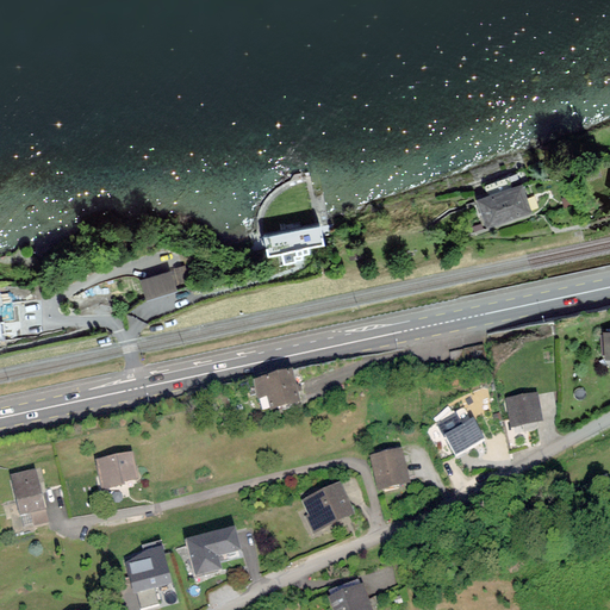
[(530,212),(522,187),(479,201),(487,226),(530,212)]
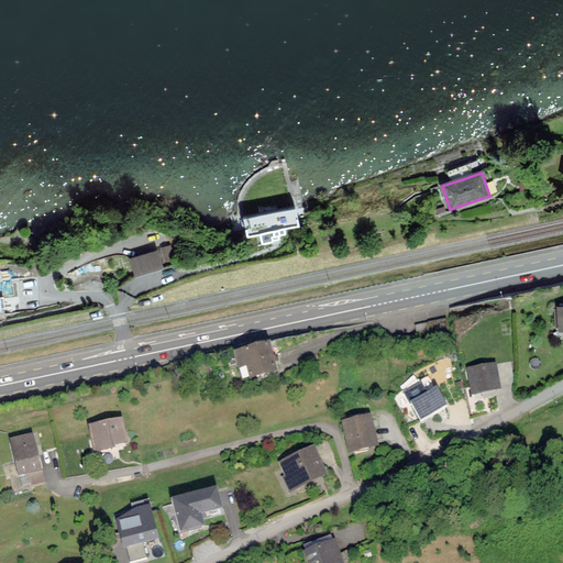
[(296,209),(244,220),(249,238),(299,228),(296,209)]
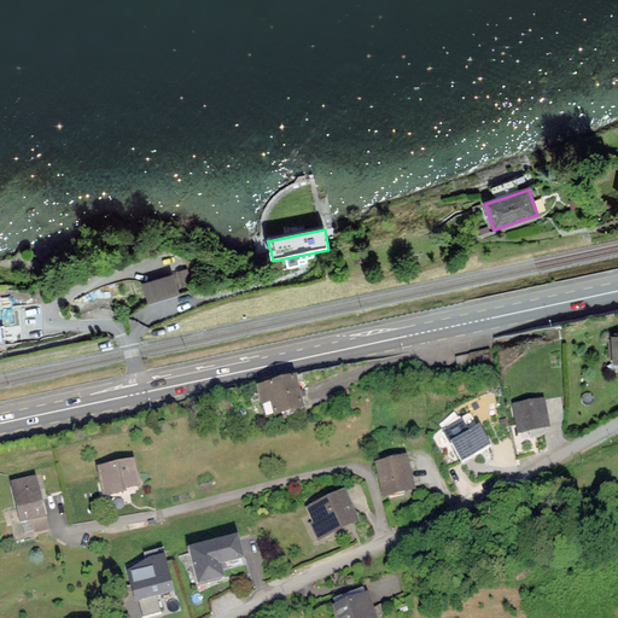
[(174,273),(174,275),(179,290),(192,285),(187,269),(174,273)]
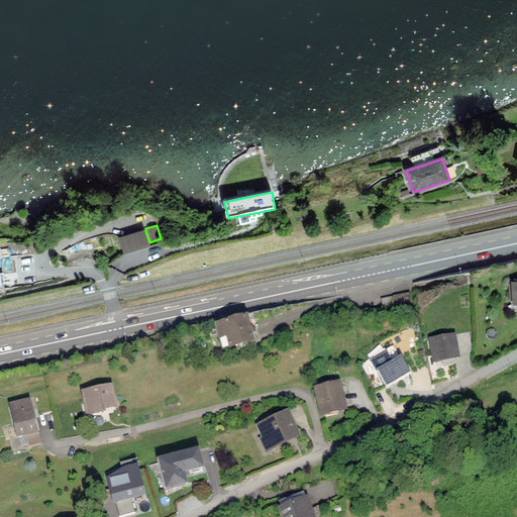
[(125,253),(150,246),(149,242),(145,230),(120,238),(125,253)]
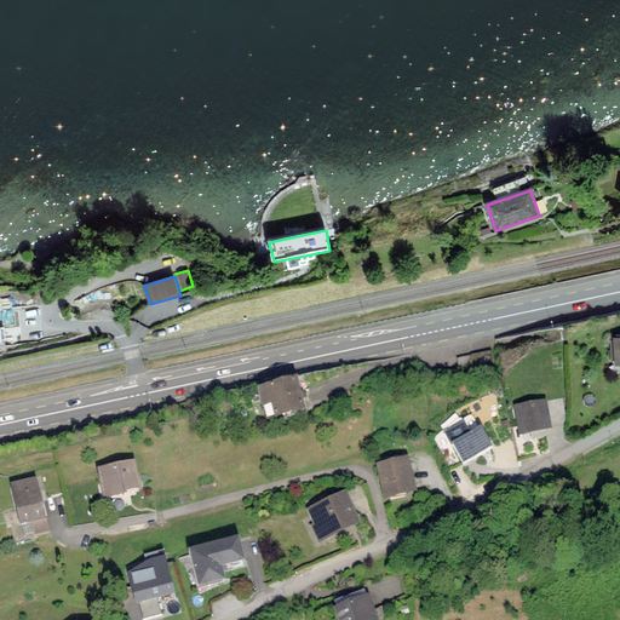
[(297,375),(260,385),(264,402),(274,400),(277,413),(304,406),(297,375)]
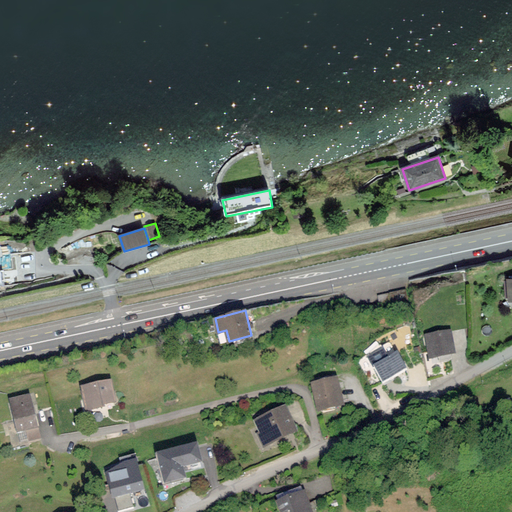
[(450,331),(426,336),(430,356),(454,351),(450,331)]
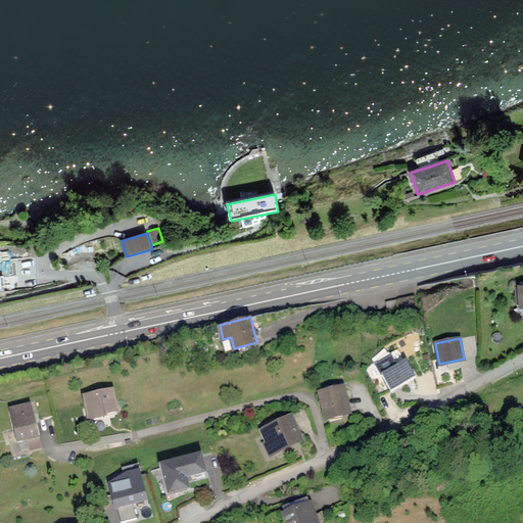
[(415,374),(406,360),(396,366),(390,357),(377,365),(392,388),(415,374)]
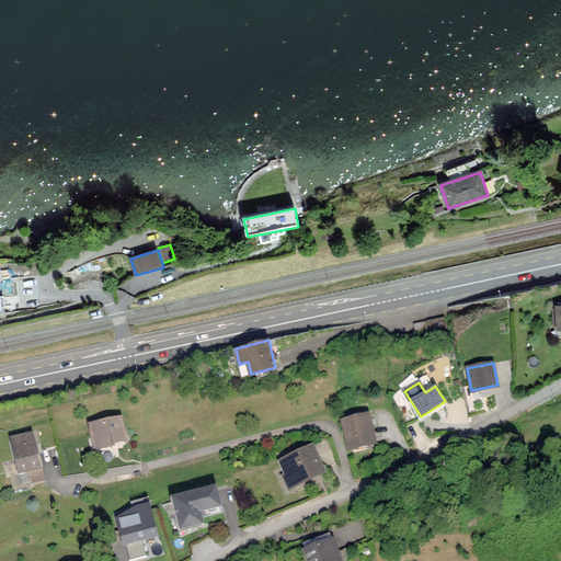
[(367,412),(342,419),(350,448),(375,443),(367,412)]
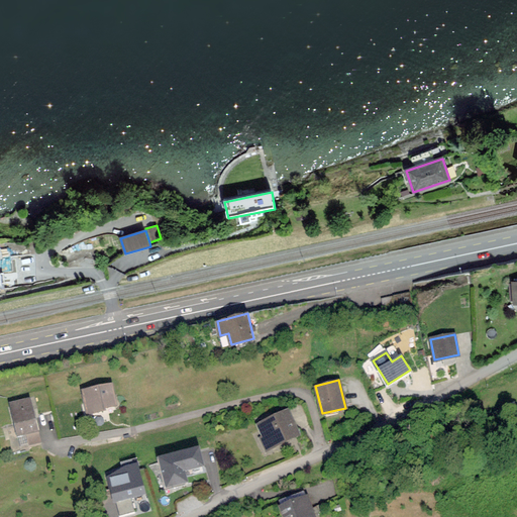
[(117,405),(112,383),(83,390),(88,412),(117,405)]
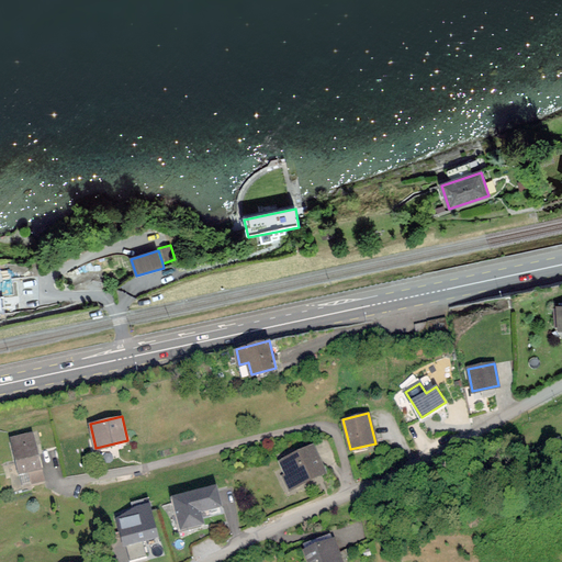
[(40,468),(32,434),(11,438),(20,472),(40,468)]
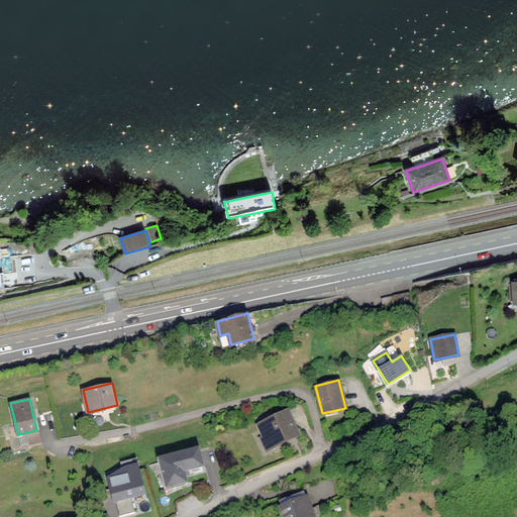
[(299,433),(288,410),(260,423),(265,434),(262,436),(268,448),(299,433)]
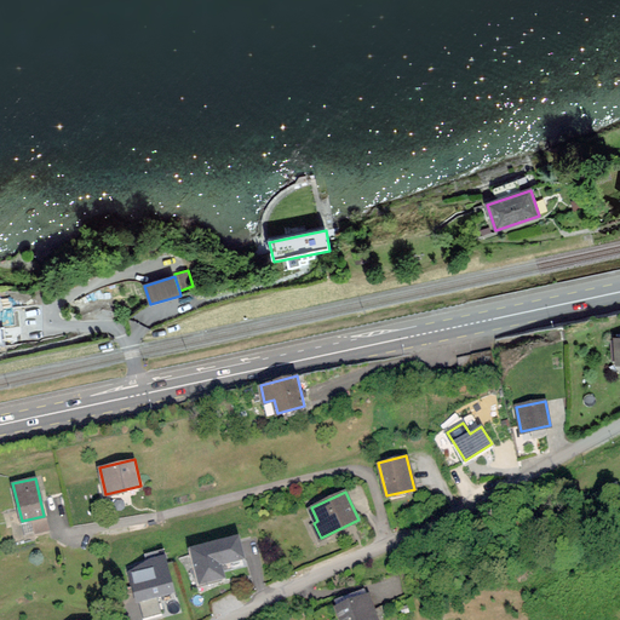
[(242,556),(237,537),(191,550),(200,583),(224,577),(220,563),(242,556)]
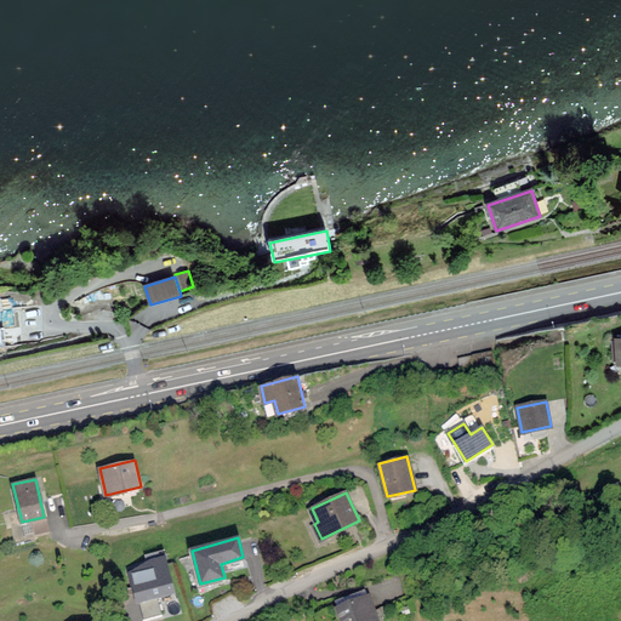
[(175,592),(165,557),(151,560),(131,573),(140,603),(175,592)]
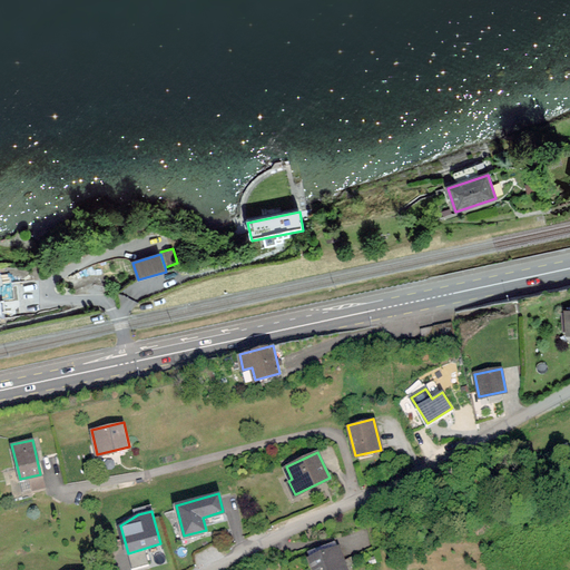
[(346,569),(337,546),(310,557),(314,569),(346,569)]
